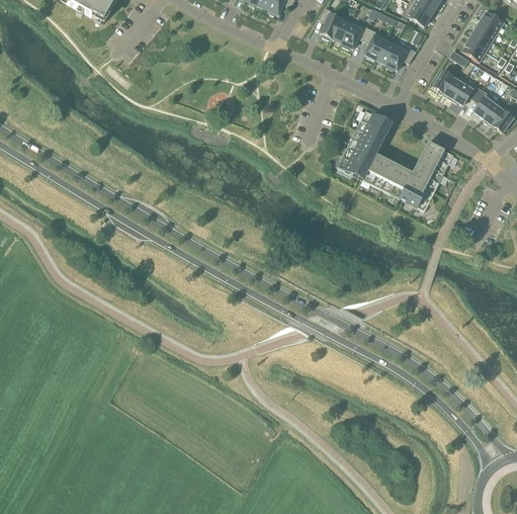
[(65,0),(104,21),(116,0),(65,0)]
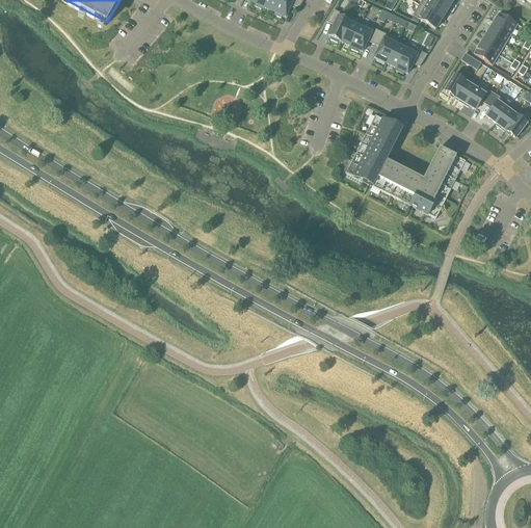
[(265,0),(264,4),(274,8),(277,0),(265,0)]
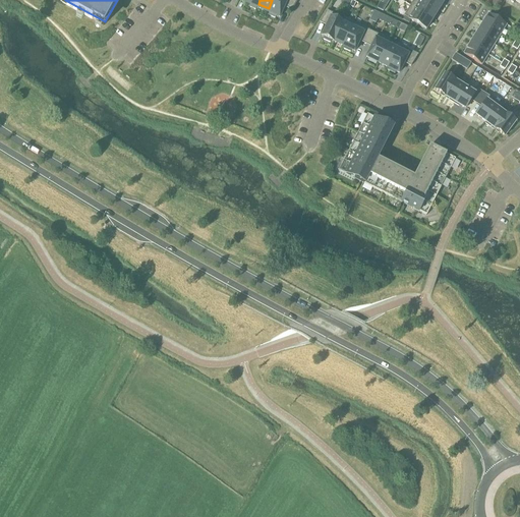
[(272,0),(269,8),(280,13),(284,4),(292,7),(296,0),(272,0)]
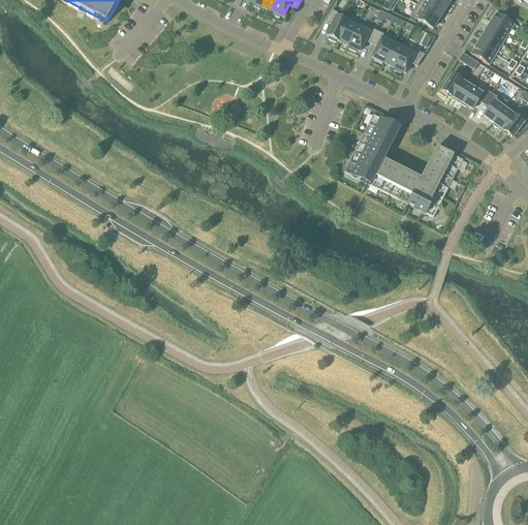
[(390,8),(393,2),(394,0),(389,0),(386,0),(383,5),(390,8)]
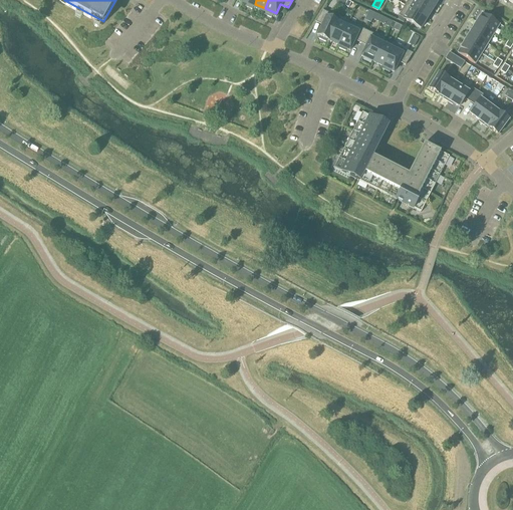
[(434,7),(422,0),(412,0),(410,4),(428,15),(433,7),(434,8),(434,7)]
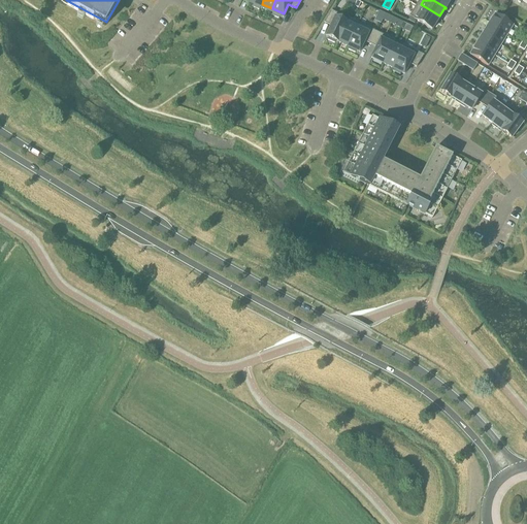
[(439,15),(421,4),(415,14),(433,26),(439,15)]
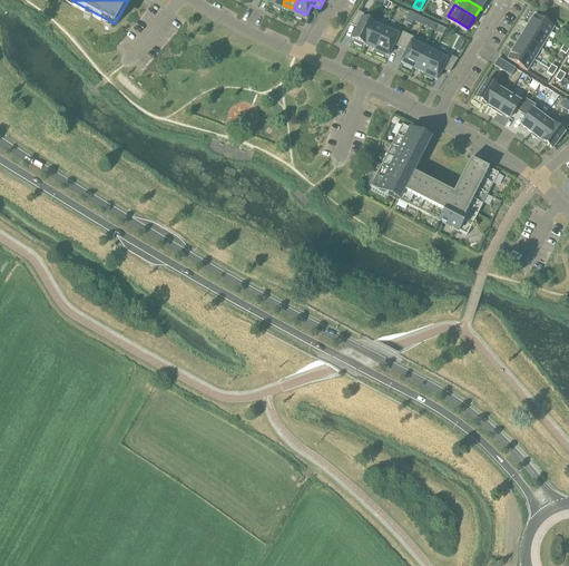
[(359,8),(351,21),(357,25),(353,36),(355,37),(353,40),(362,45),(364,40),(365,41),(376,17),(364,11),(365,10),(359,8)]
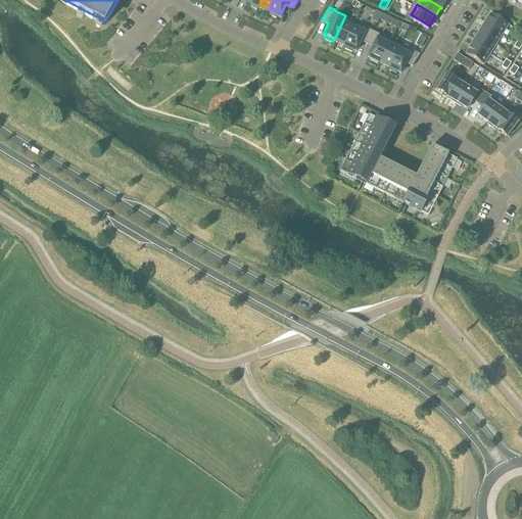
[(509,20),(491,10),(485,20),(503,31),(509,20)]
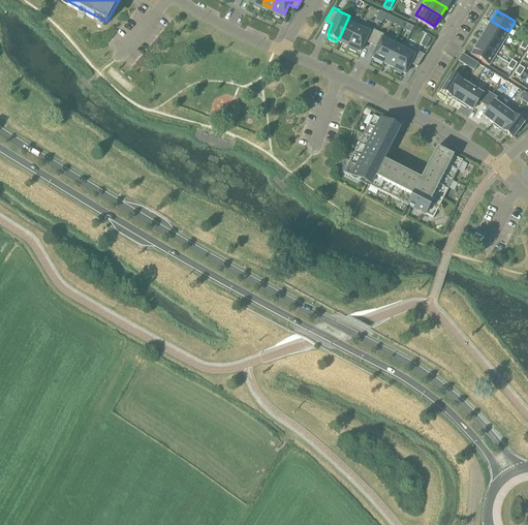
[(360,21),(349,16),(339,38),(349,43),(360,21)]
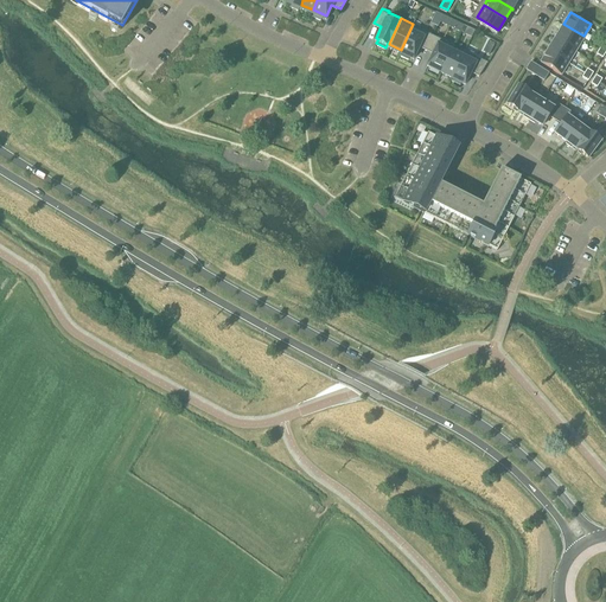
[(426,30),(413,24),(401,50),(403,50),(401,55),(410,59),(413,55),(415,56),(420,44),(427,47),(434,32),(426,29),(426,30)]
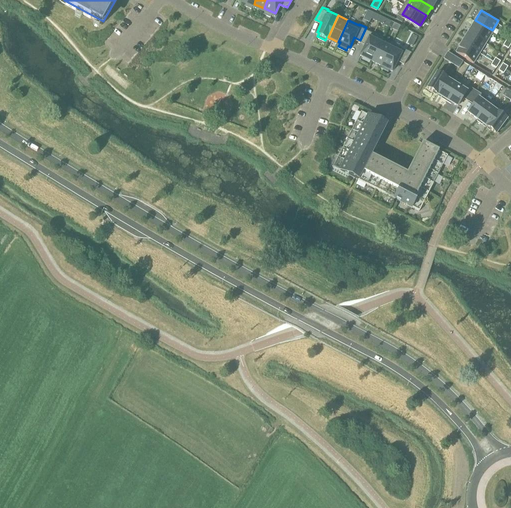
[(492,30),(475,20),(469,29),(486,40),(492,30)]
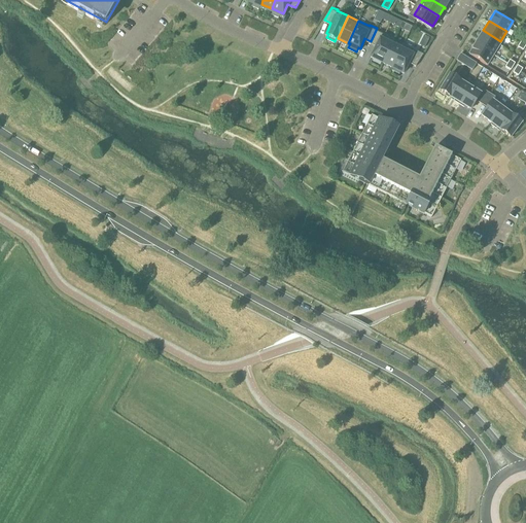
[(383,31),(377,28),(371,41),(376,44),(372,54),(383,60),(392,41),(394,38),(383,32),(383,31)]
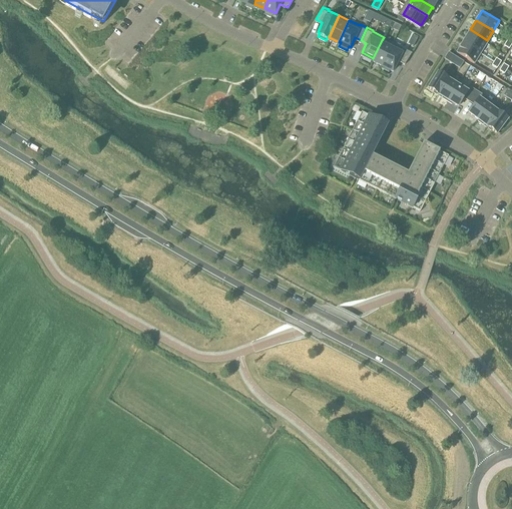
[(487,40),(470,29),(464,39),(481,50),(487,40)]
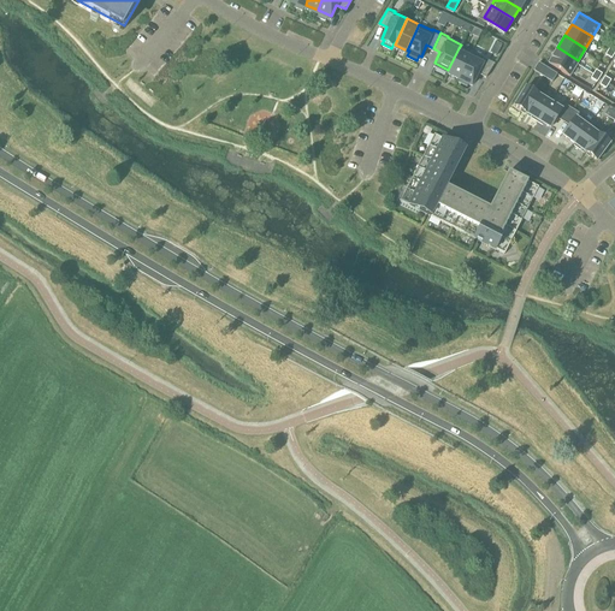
[(578,60),(557,47),(549,59),(571,72),(578,60)]
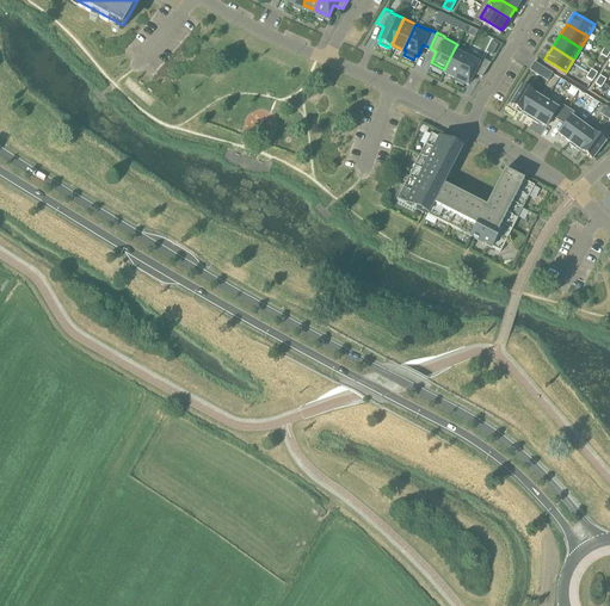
[(466,54),(455,48),(444,69),(456,75),(466,54)]
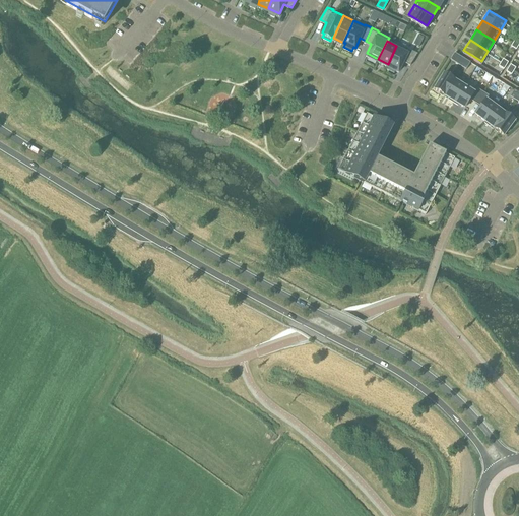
[(409,47),(398,42),(396,46),(388,64),(399,69),(404,60),(410,63),(418,51),(409,47)]
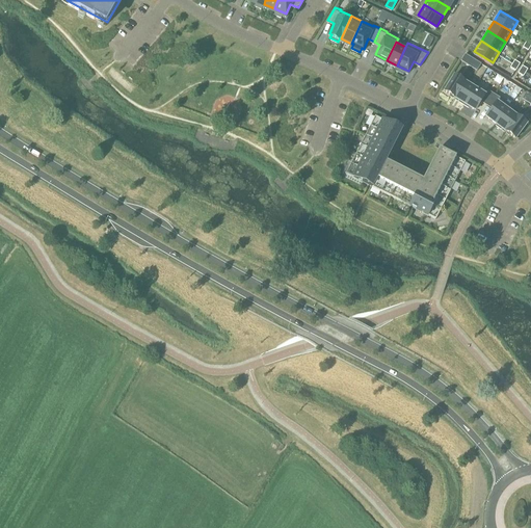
[(477,59),(466,52),(461,58),(473,66),(477,59)]
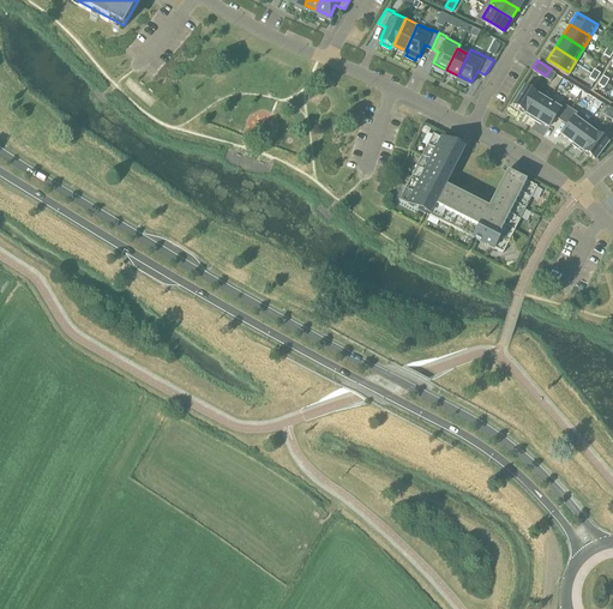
[(556,71),(551,68),(546,76),(552,78),(556,71)]
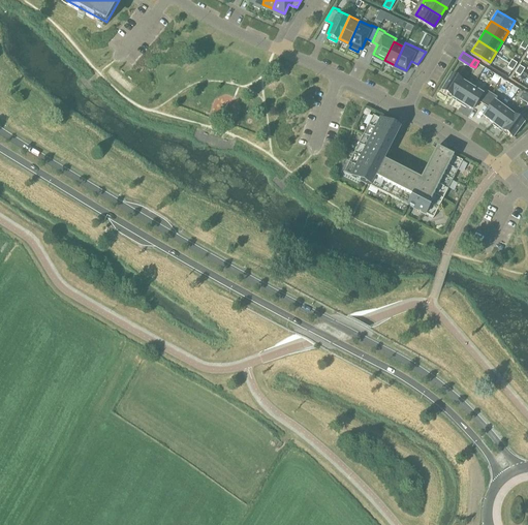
[(463,79),(452,71),(442,88),(453,94),(463,79)]
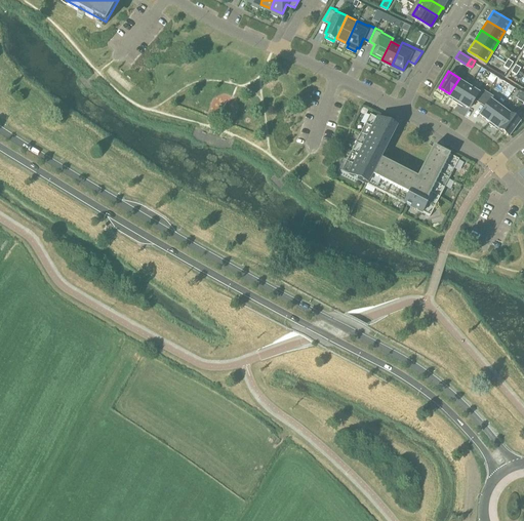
[(469,84),(459,78),(449,93),(454,96),(453,98),(458,102),(469,84)]
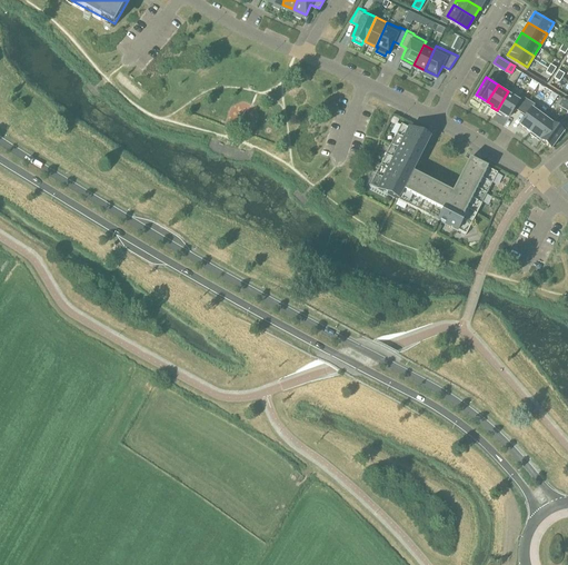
[(519,98),(508,91),(497,110),(501,112),(502,111),(509,115),(519,98)]
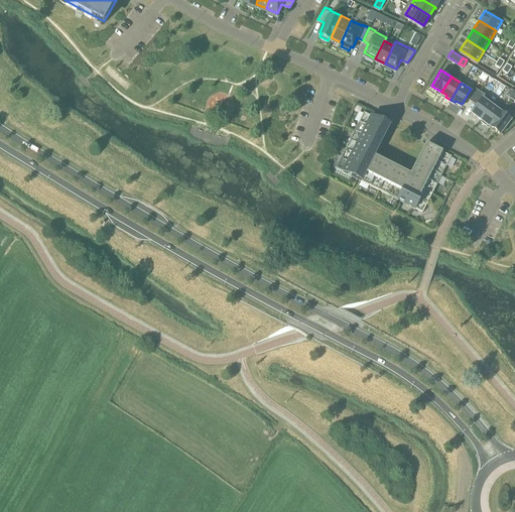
[(480,88),(474,84),(467,96),(473,99),(480,88)]
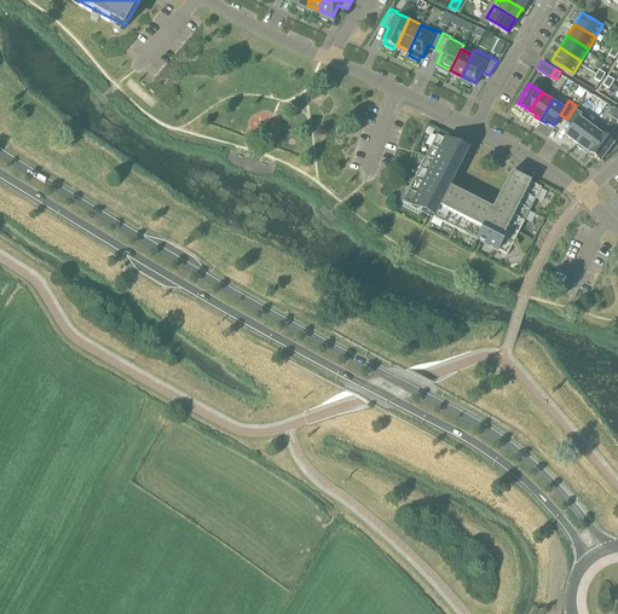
[(583,110),(576,105),(567,119),(573,123),(583,110)]
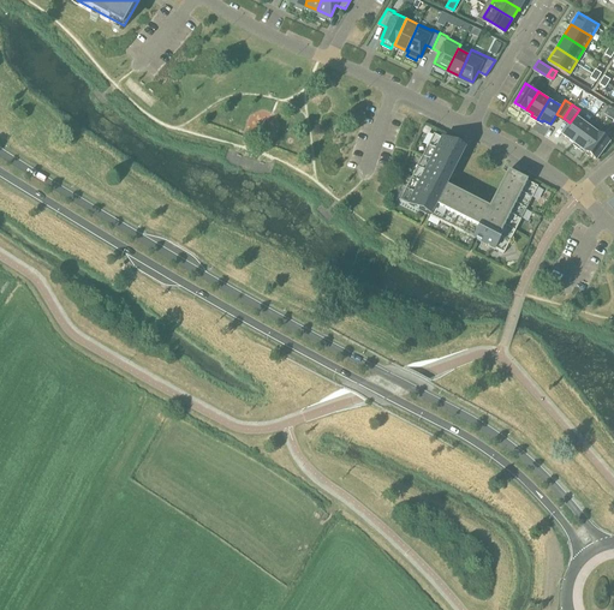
[(590,118),(579,109),(570,123),(562,131),(574,139),(590,118)]
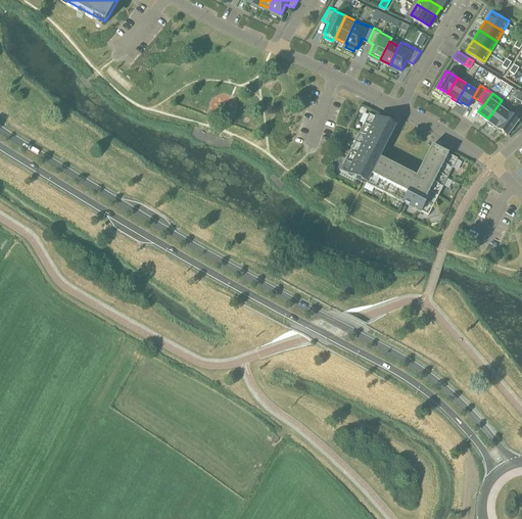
[(512,107),(502,100),(488,119),(497,126),(512,107)]
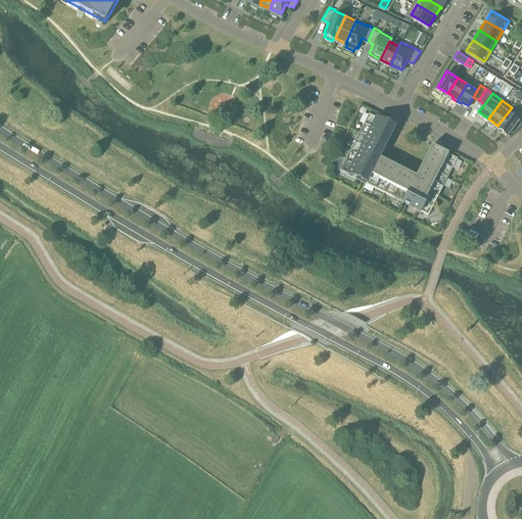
[(521,114),(512,107),(497,126),(507,133),(521,114)]
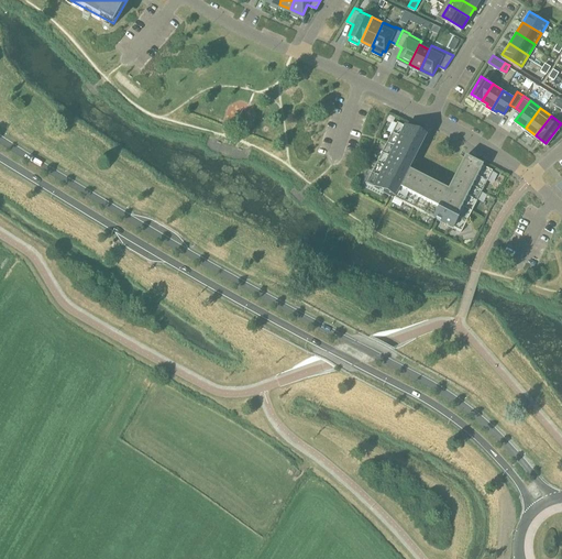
[(494,168),(465,154),(449,187),(409,167),(426,134),(398,120),(367,181),(462,229),(494,168)]
